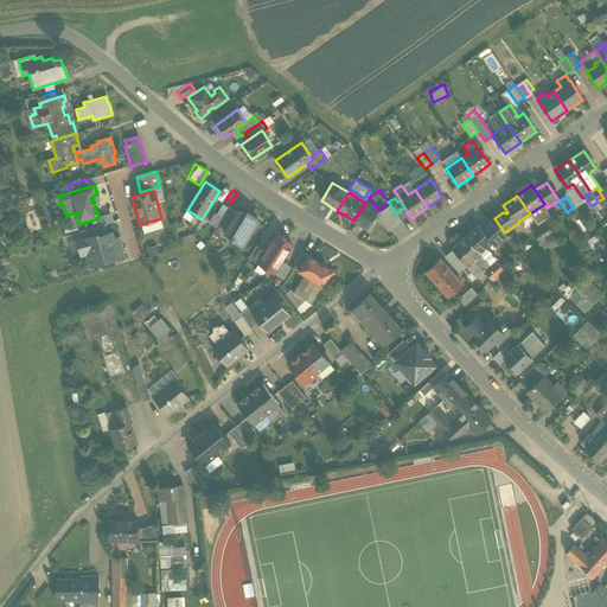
[(389,203),(378,210),(381,215),(391,206),(389,203)]
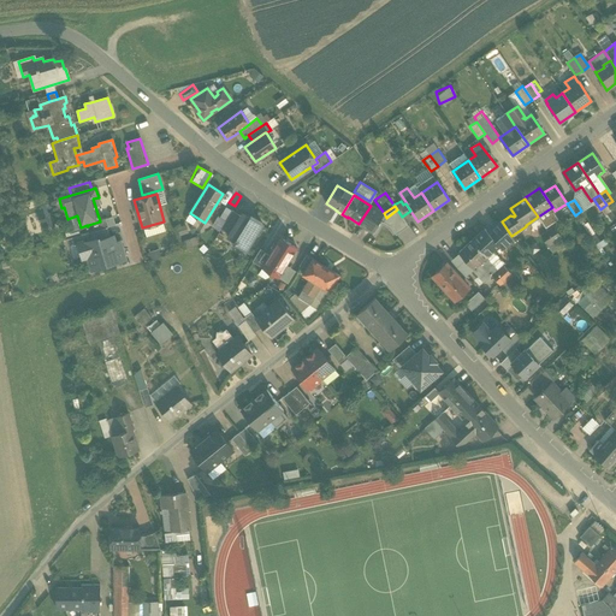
[(230,235),(241,217),(232,211),(221,229),(230,235)]
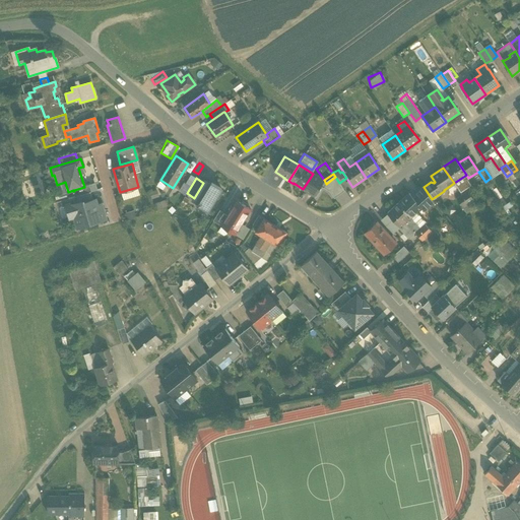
[(198,205),(208,211),(221,189),(211,183),(210,184),(204,181),(203,183),(194,198),(193,200),(199,204),(198,205)]
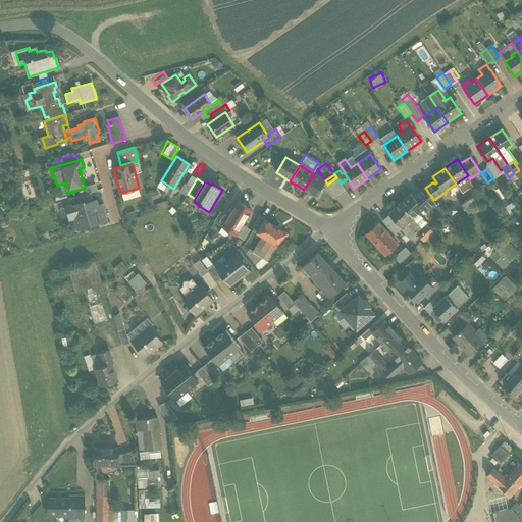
[(425,188),(416,196),(416,197),(414,198),(423,208),(426,212),(435,203),(433,200),(425,188)]
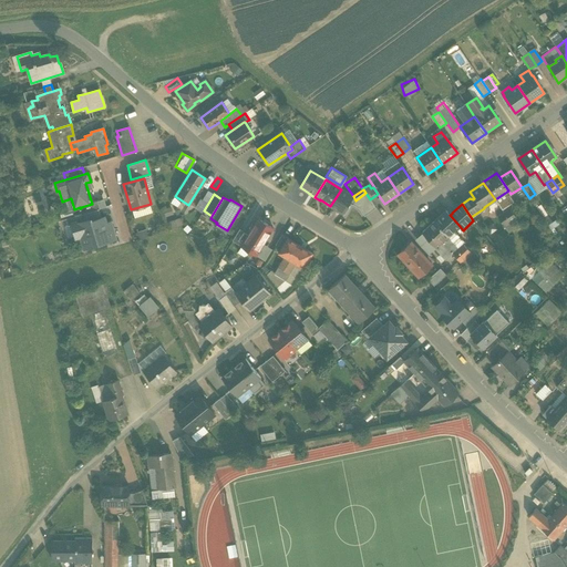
[(516,218),(509,208),(504,213),(511,222),(516,218)]
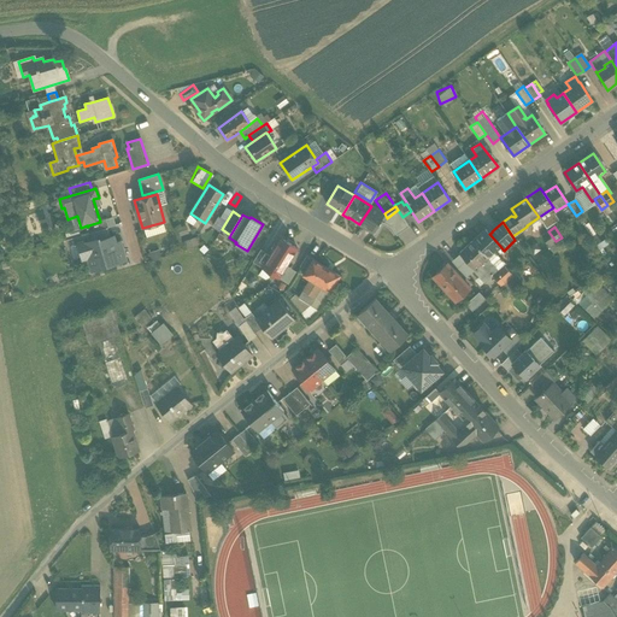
[(107,228),(87,234),(88,241),(97,239),(98,241),(110,236),(107,228)]
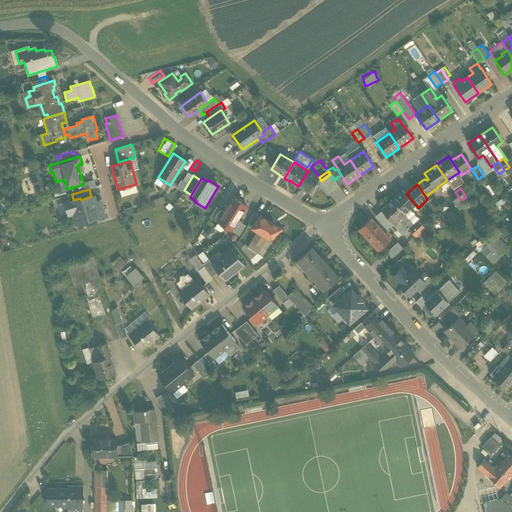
[(406,194),(403,190),(392,200),(413,224),(418,220),(418,219),(419,219),(410,209),(415,204),(406,194)]
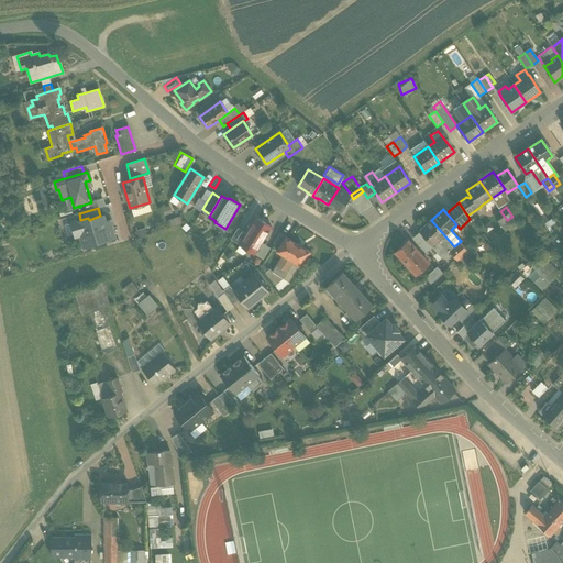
[(507,220),(500,211),(495,214),(501,224),(507,220)]
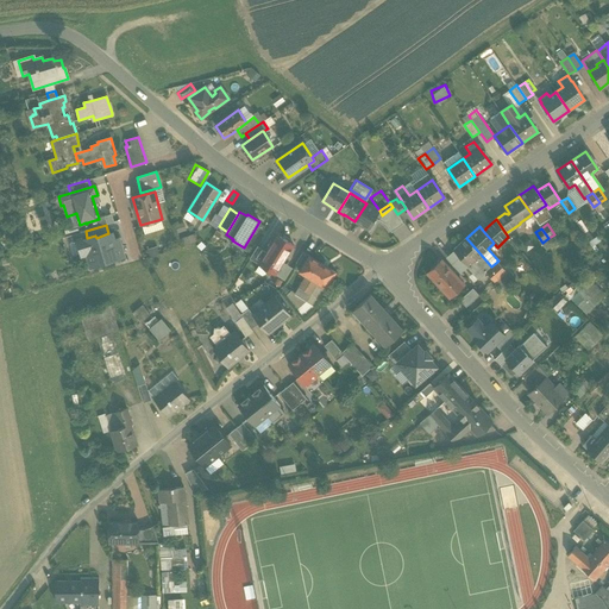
[(108,233),(96,238),(95,236),(87,238),(77,240),(81,253),(88,252),(92,267),(123,257),(119,244),(114,245),(111,233),(108,233)]
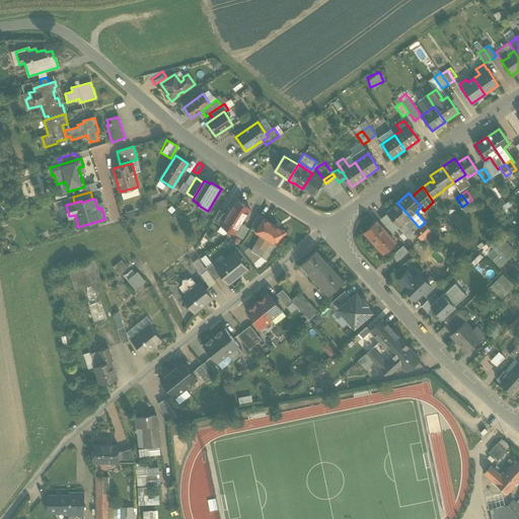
[(249,209),(236,201),(221,225),(234,234),(249,209)]
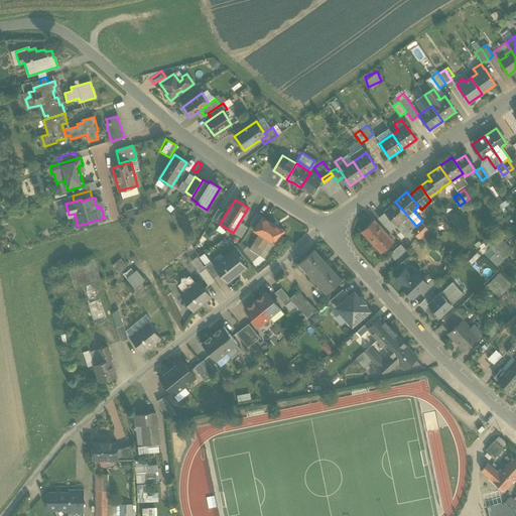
[(395,202),(384,212),(385,212),(397,226),(402,221),(411,231),(416,226),(395,202)]
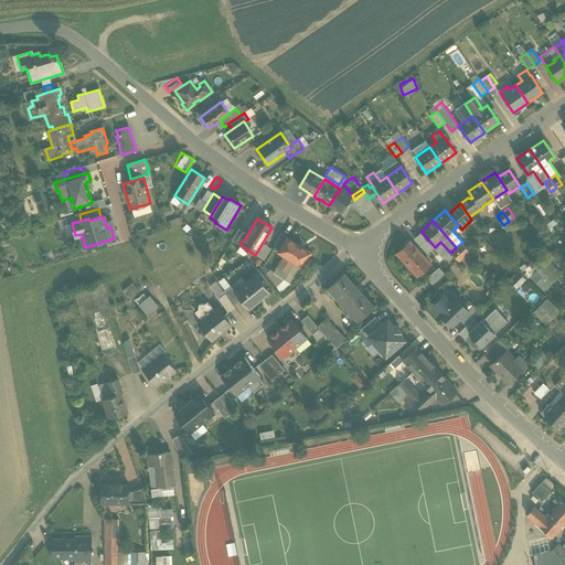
[(435,247),(422,232),(414,238),(427,254),(435,247)]
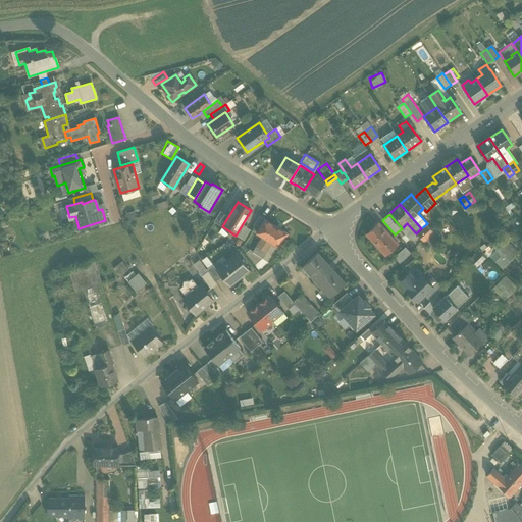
[(265,219),(259,216),(253,226),(258,229),(265,219)]
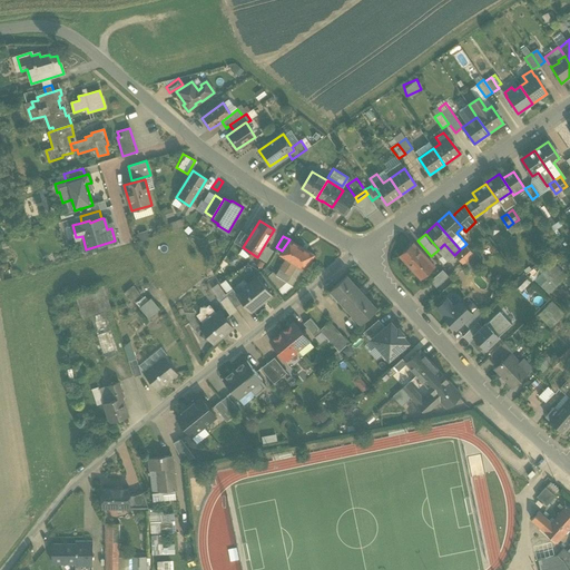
[(314,254),(290,239),(282,251),(279,254),(286,258),(279,268),(291,275),(287,282),(295,286),(305,269),(314,254)]
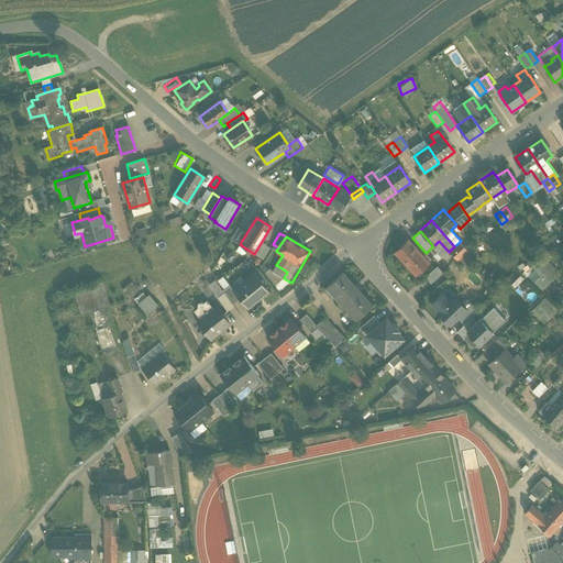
[(489,249),(482,240),(473,247),(481,257),(489,249)]
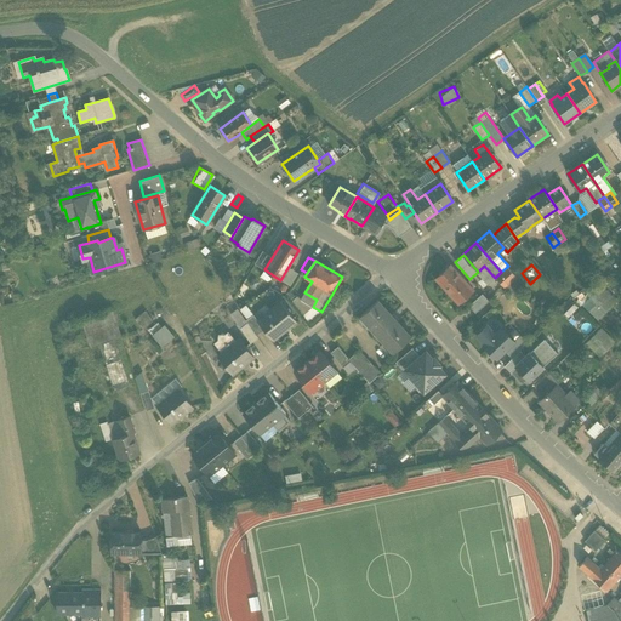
[(472,291),(450,267),(438,279),(460,303),(472,291)]
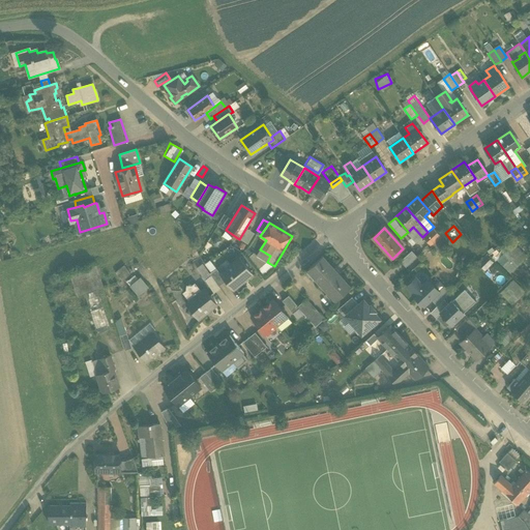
[(428,232),(436,241),(441,236),(433,228),(428,232)]
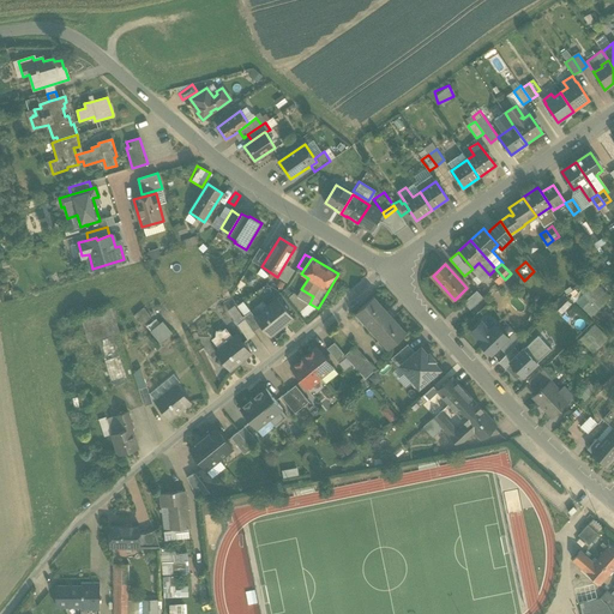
[(505,280),(495,269),(489,275),(499,284),(505,280)]
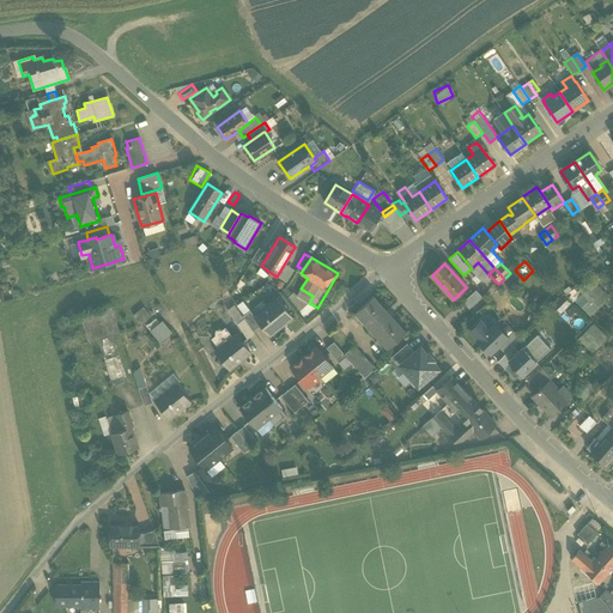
[(284,284),(272,277),(268,283),(280,290),(284,284)]
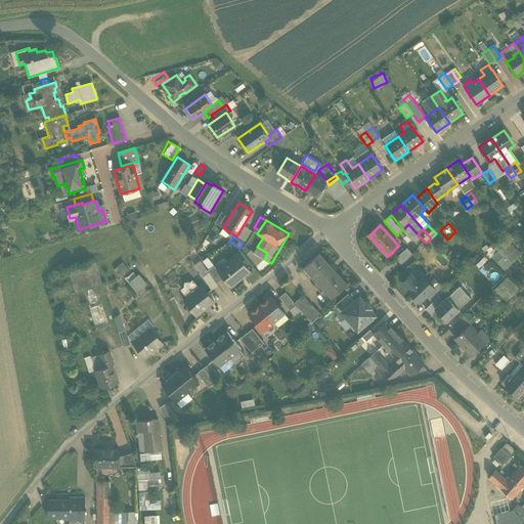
[(522,254),(509,241),(491,257),(505,270),(522,254)]
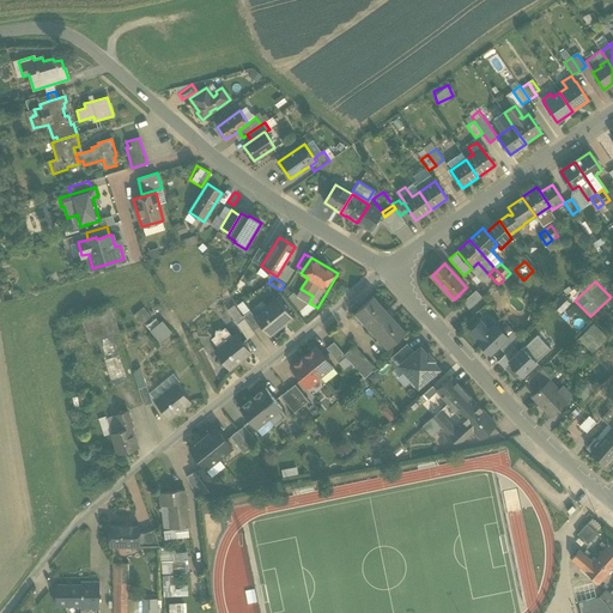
[(313,296),(301,289),(297,296),(309,303),(313,296)]
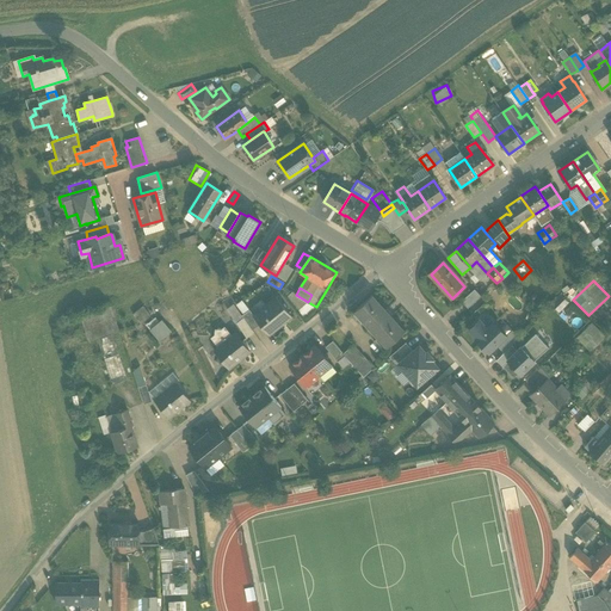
[(475,289),(462,301),(468,308),(481,297),(475,289)]
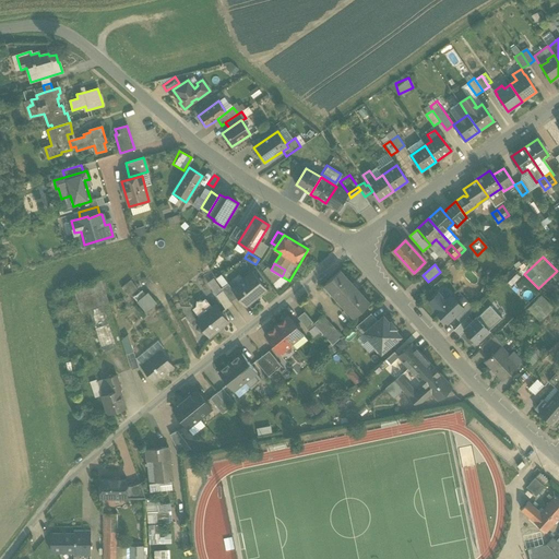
[(282,276),(271,270),(268,268),(263,272),(280,292),(289,281),(282,276)]
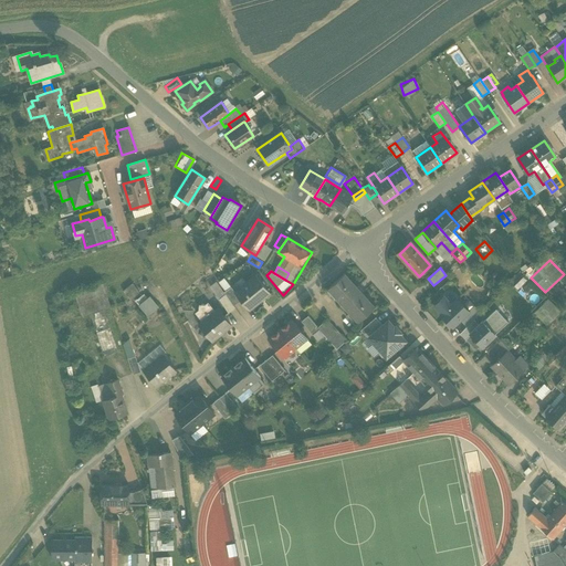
[(374,306),(344,274),(345,273),(327,289),(327,290),(328,289),(357,322),(357,323),(375,306),(374,306)]
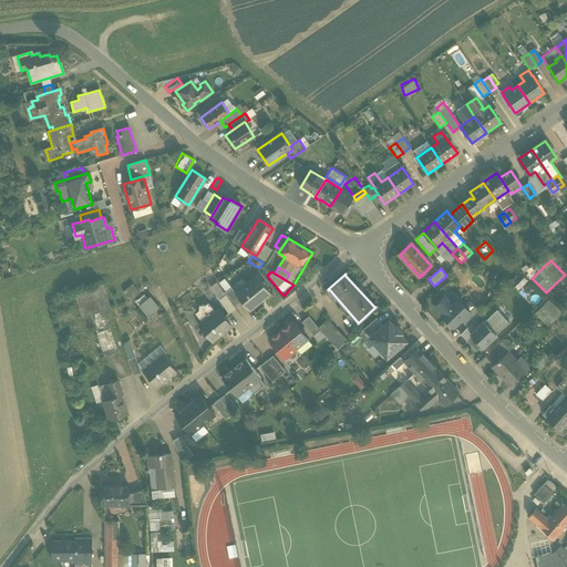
[(516,289),(526,279),(522,275),(512,285),(516,289)]
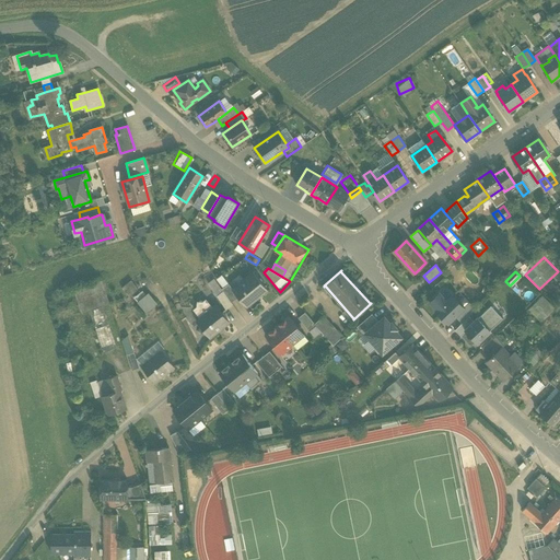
[(267,289),(253,272),(233,289),(232,289),(238,296),(246,306),(267,289)]
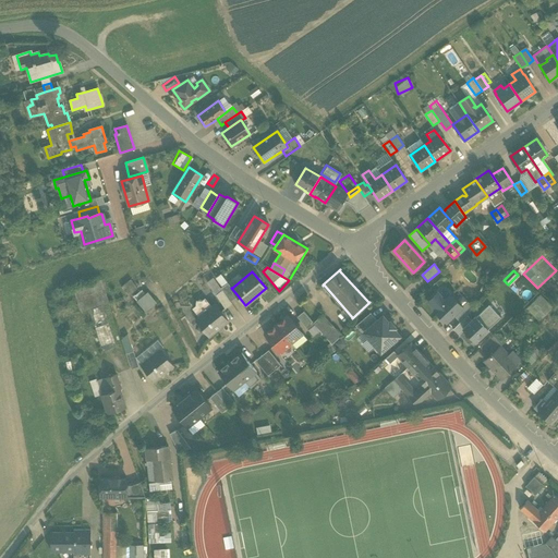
[(120,286),(126,294),(135,287),(129,278),(120,286)]
